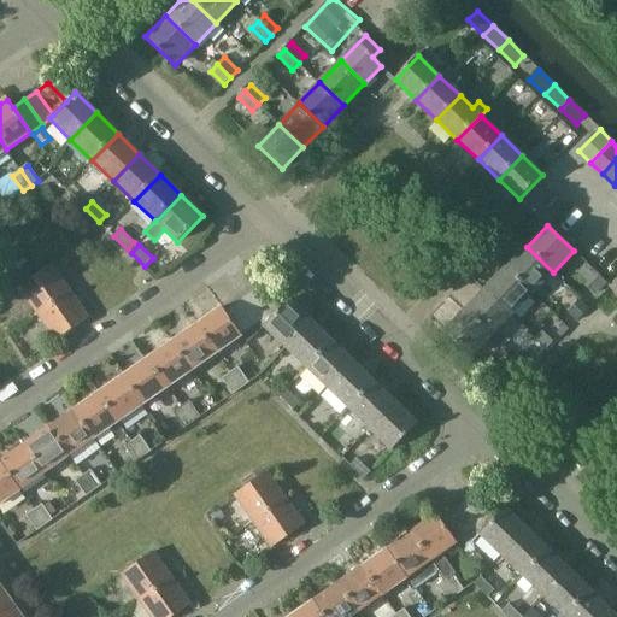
[(553,272),(527,247),(506,268),(533,293),(553,272)]
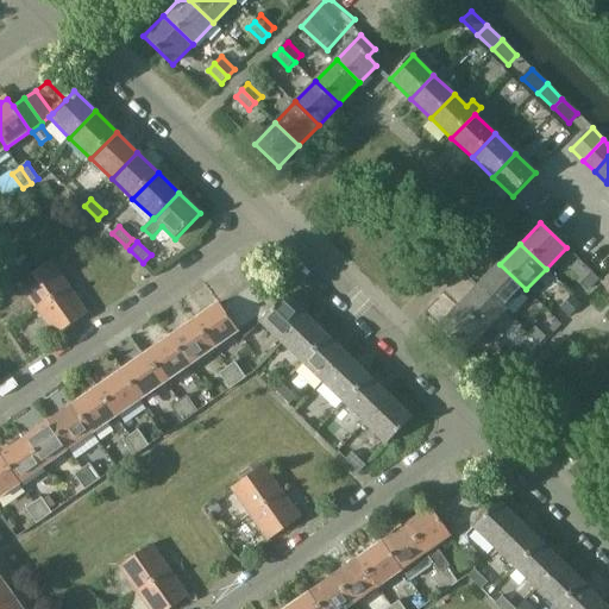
[(50,262),(19,283),(37,309),(64,290),(54,276),(58,274),(50,262)]
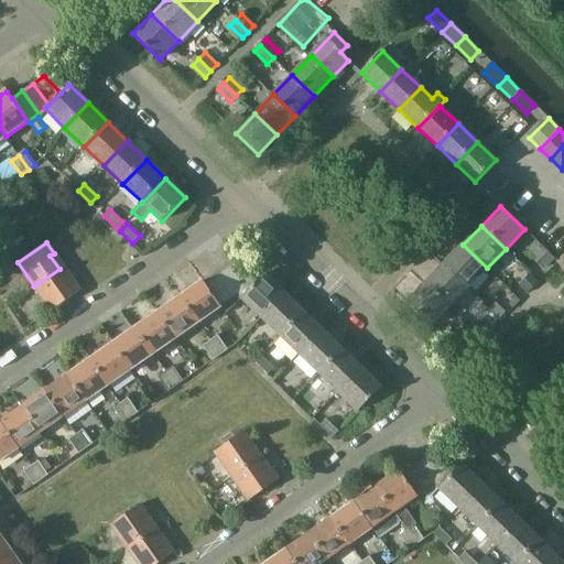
[(487,268),(463,245),(444,264),(468,288),(487,268)]
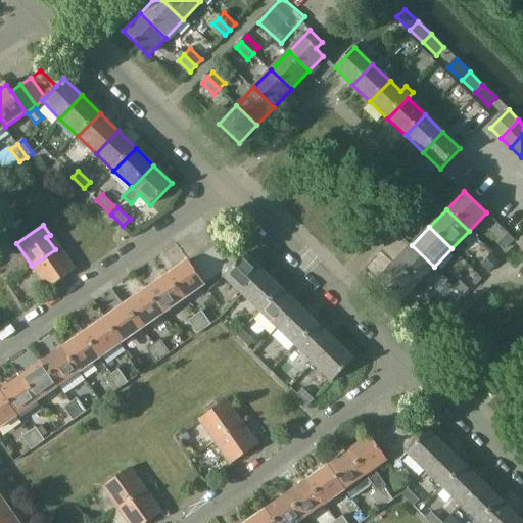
[(507,234),(498,244),(506,250),(514,240),(507,234)]
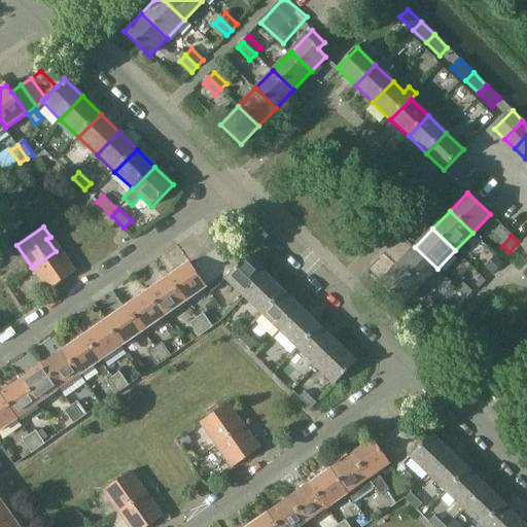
[(223,245),(222,246),(213,252),(229,276),(241,262),(223,245)]
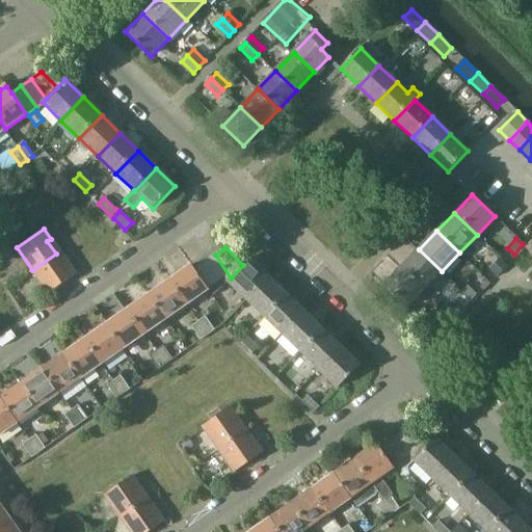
[(463,263),(467,273),(484,268),(487,277),(505,272),(498,247),(479,254),(480,258),(463,263)]
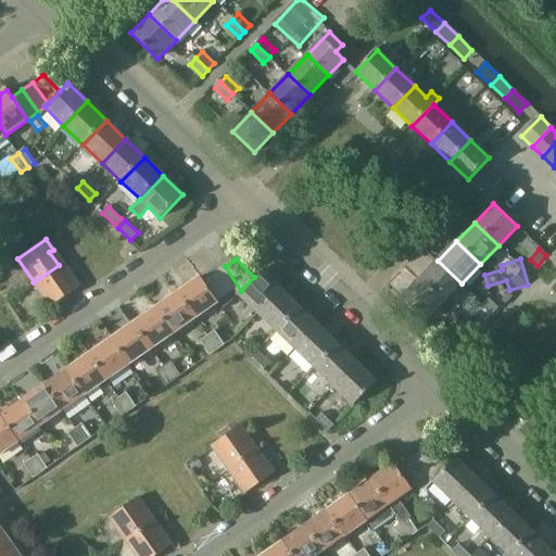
[(462,283),(438,261),(419,279),(443,303),(462,283)]
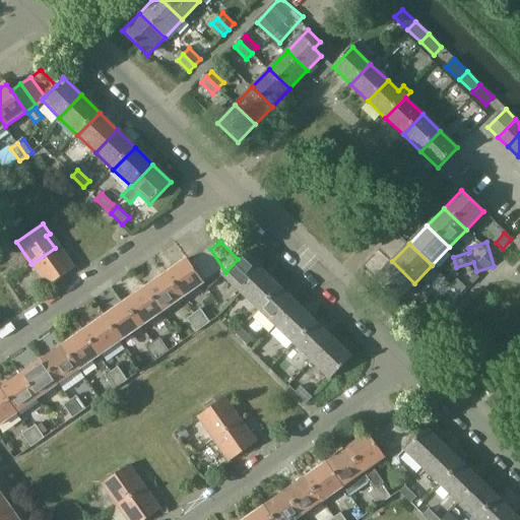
[(63,260),(55,248),(31,264),(48,286),(74,268),(67,258),(63,260)]
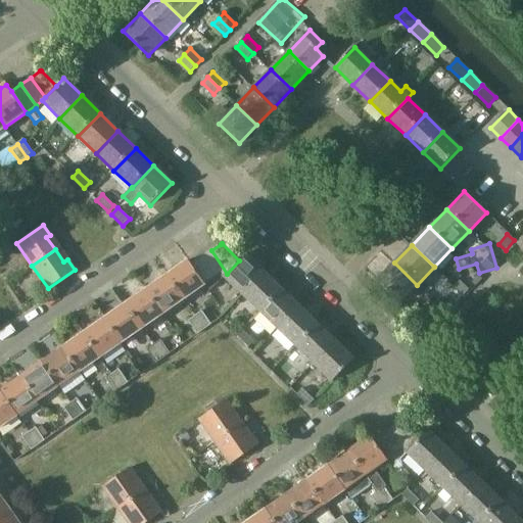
[(227,274),(211,250),(201,257),(215,277),(221,273),(224,276),(227,274)]
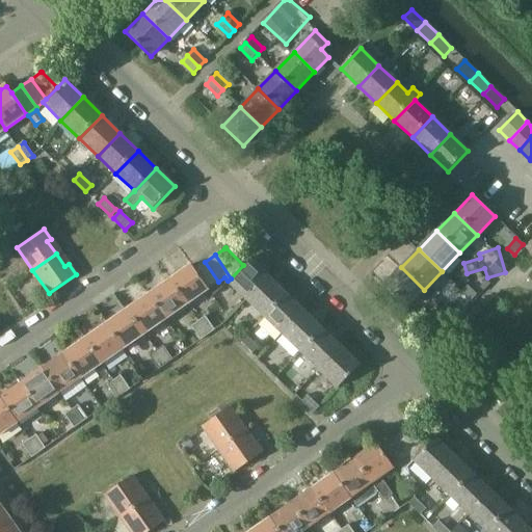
[(246,299),(269,276),(250,259),(243,265),(231,278),(228,281),(228,282),(246,299)]
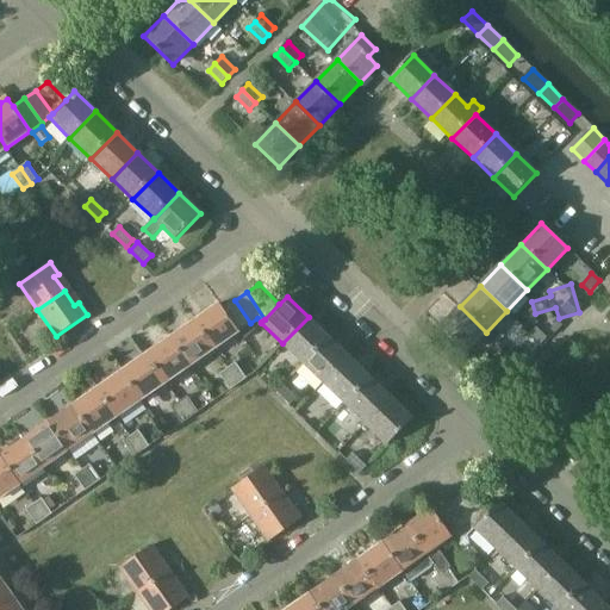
[(250,323),(235,300),(223,309),(238,331),(250,323)]
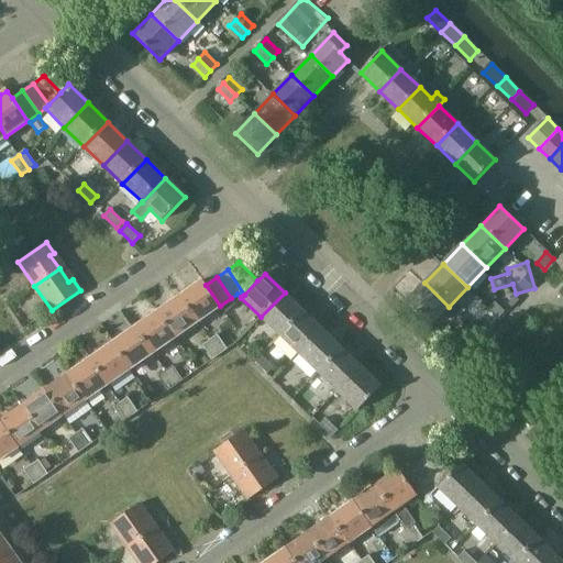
[(220,306),(206,285),(202,280),(180,296),(199,321),(220,307),(220,306)]
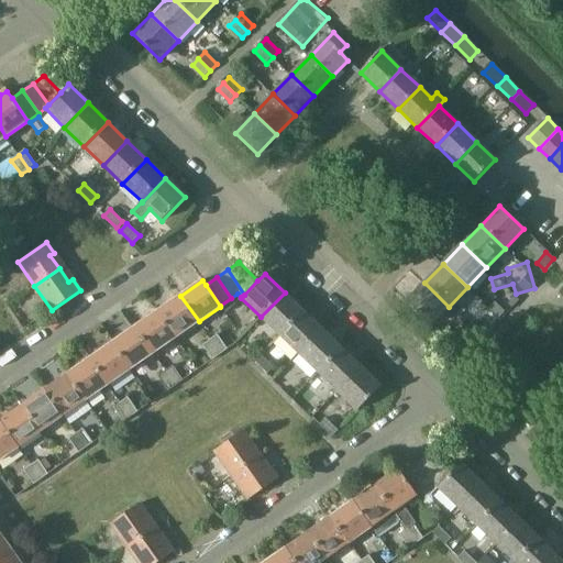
[(449,307),(424,283),(406,302),(430,326),(449,307)]
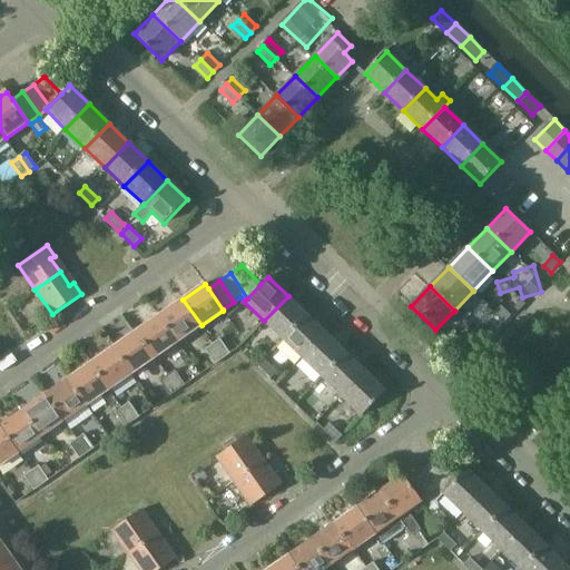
[(284,340),(307,315),(288,296),(264,321),(284,340)]
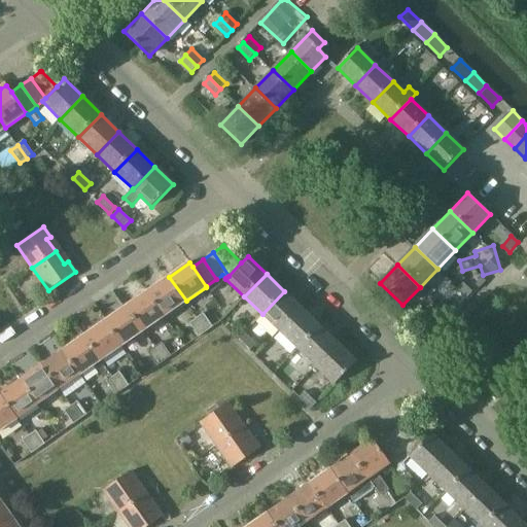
[(222,276),(206,287),(212,293),(225,279),(222,276)]
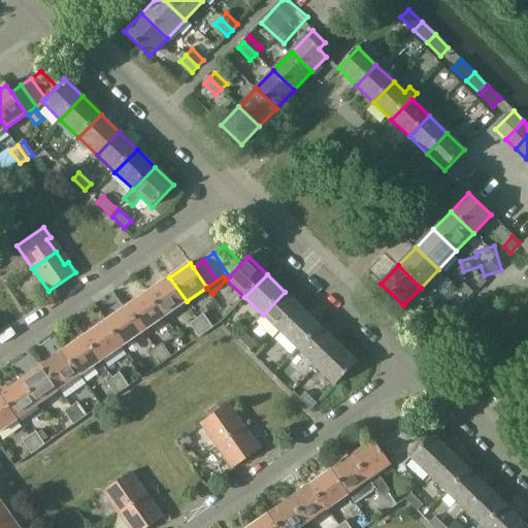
[(187,301),(169,277),(149,292),(165,316),(187,301)]
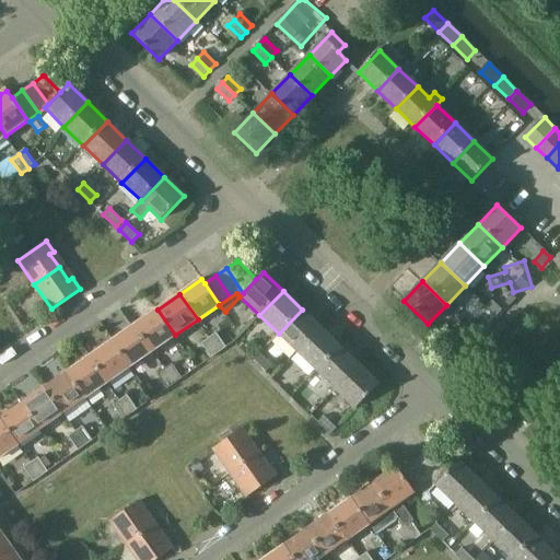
[(175,335),(158,310),(135,325),(153,351),(175,335)]
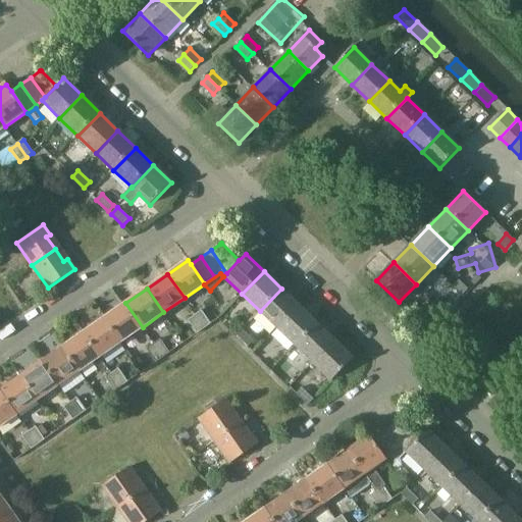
[(299,306),(281,289),(260,311),(277,328),(299,306)]
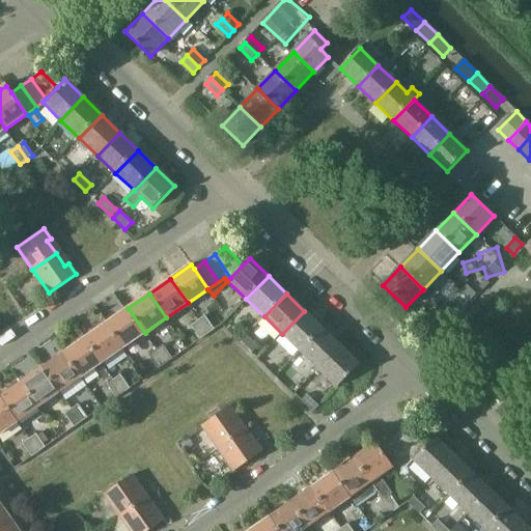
[(145,333),(128,308),(107,324),(123,347),(145,333)]
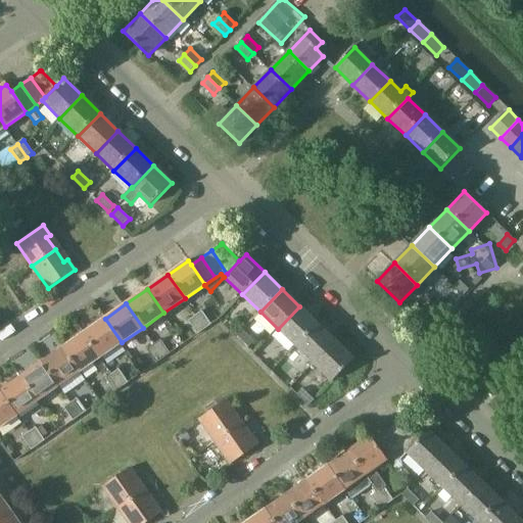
[(318,324),(299,306),(278,329),(296,346),(318,324)]
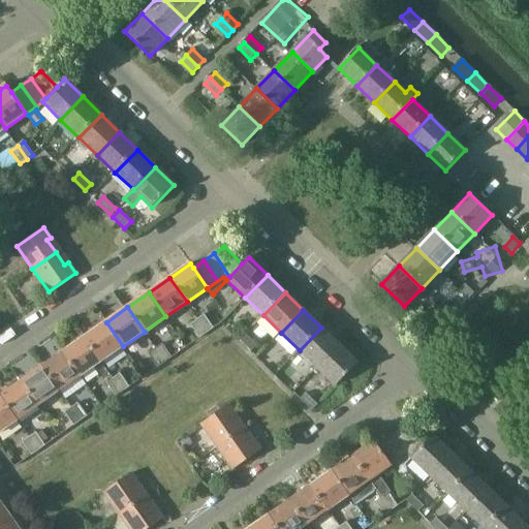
[(205,315),(197,320),(207,333),(214,329),(205,315)]
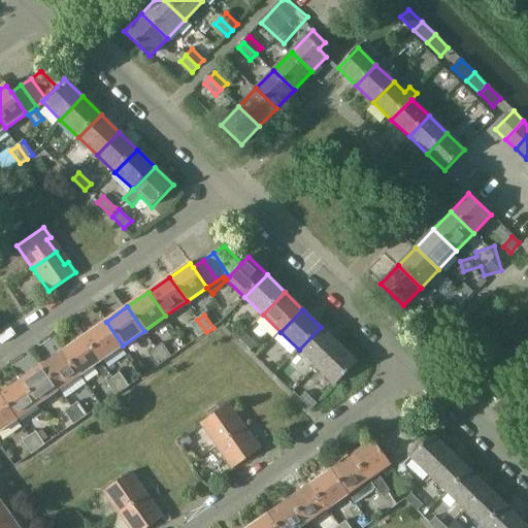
[(206,332),(197,320),(191,324),(200,337),(206,332)]
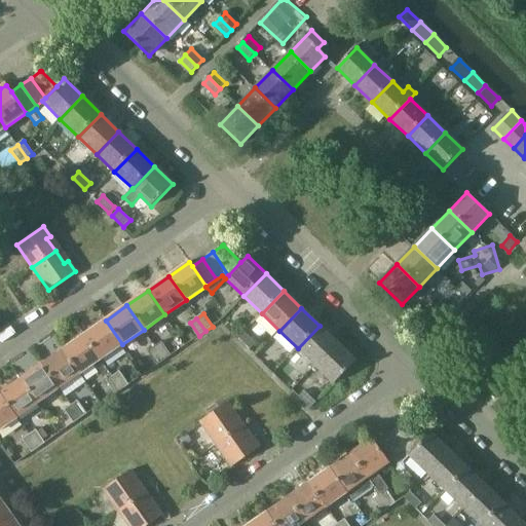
[(122,344),(106,321),(84,335),(102,360),(122,344)]
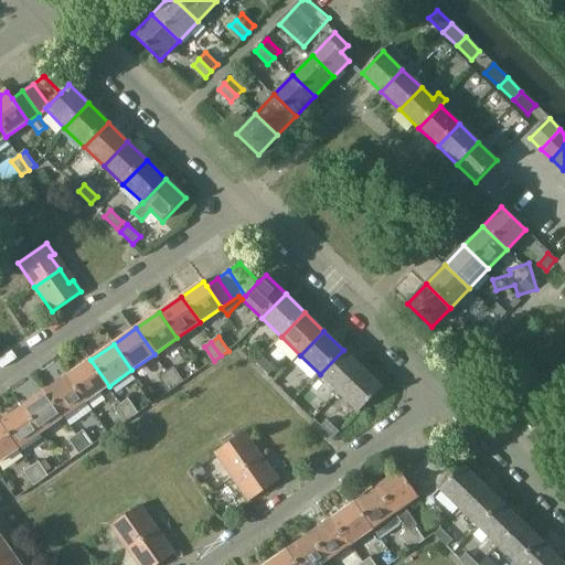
[(339,393),(363,369),(343,350),(320,374),(339,393)]
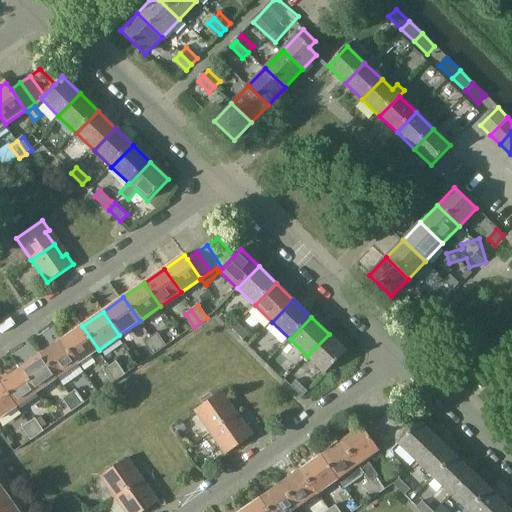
[(231,328),(243,340),(249,334),(237,323),(231,328)]
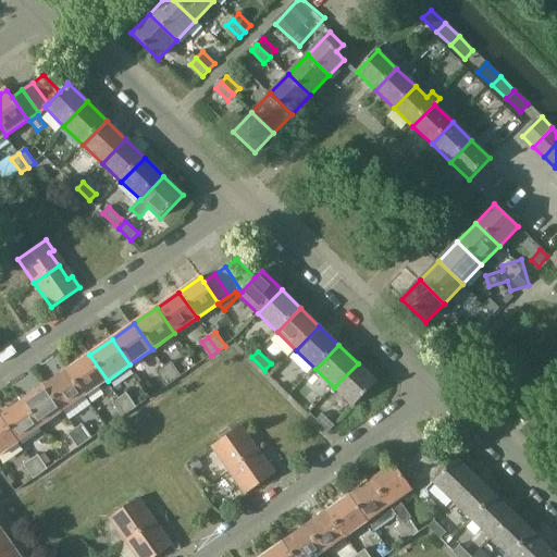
[(108,381),(89,355),(67,370),(85,396),(108,381)]
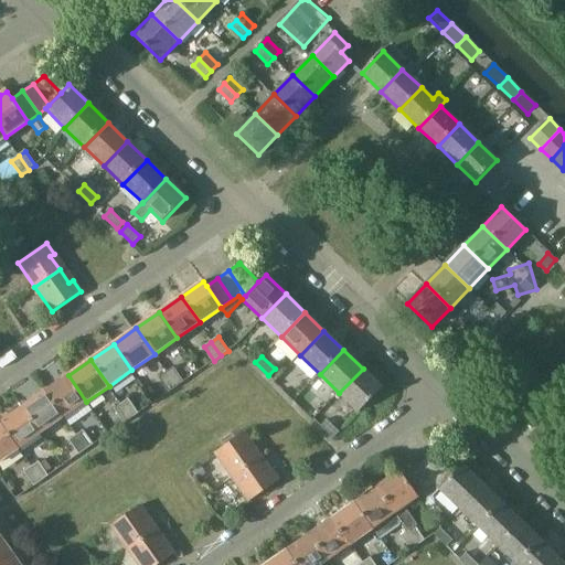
[(173,369),(167,373),(177,387),(183,382),(173,369)]
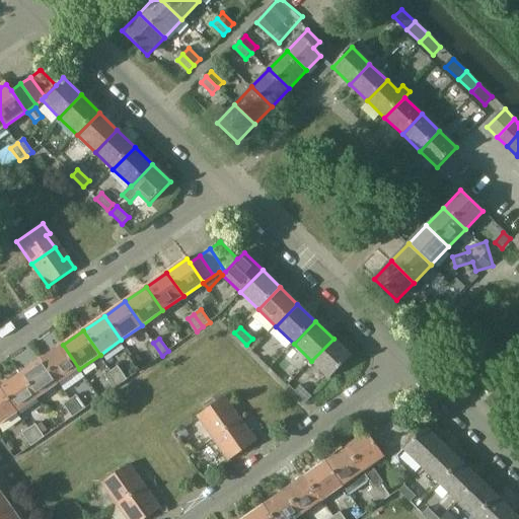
[(351,356),(334,339),(311,361),(329,378),(351,356)]
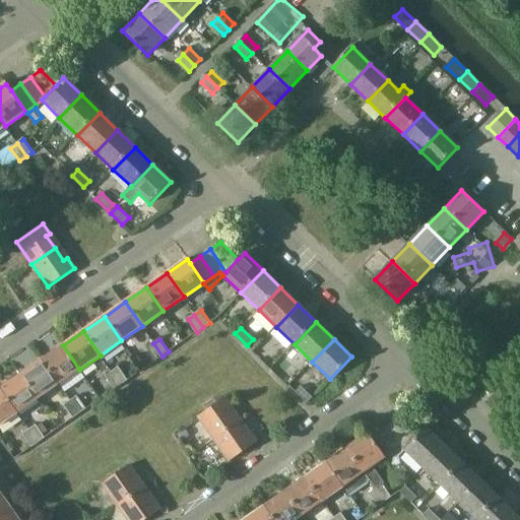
[(163,356),(153,343),(146,348),(155,362),(163,356)]
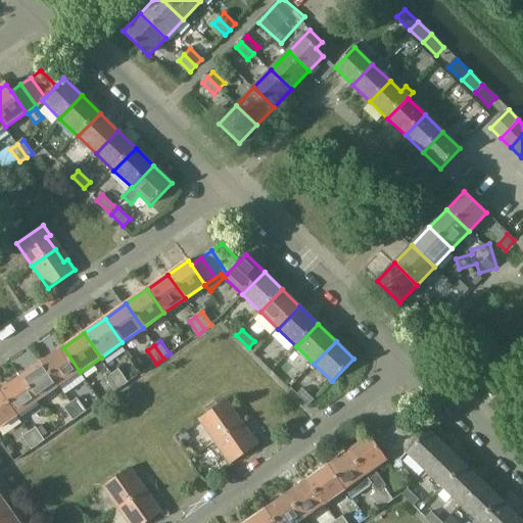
[(80,372),(63,347),(42,363),(59,386),(80,372)]
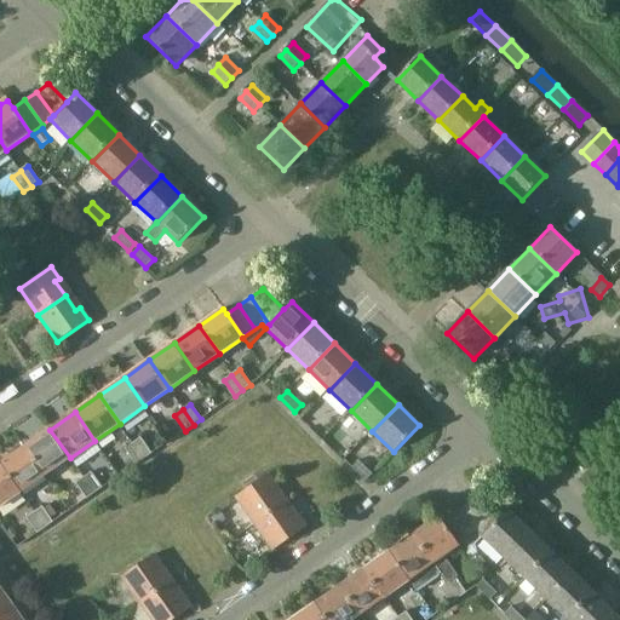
[(70,458),(50,430),(26,447),(45,476),(70,458)]
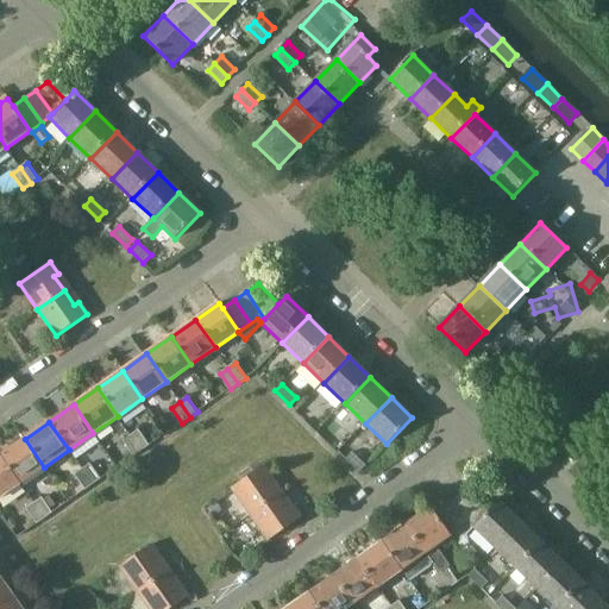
[(138,431),(131,437),(142,451),(149,446),(138,431)]
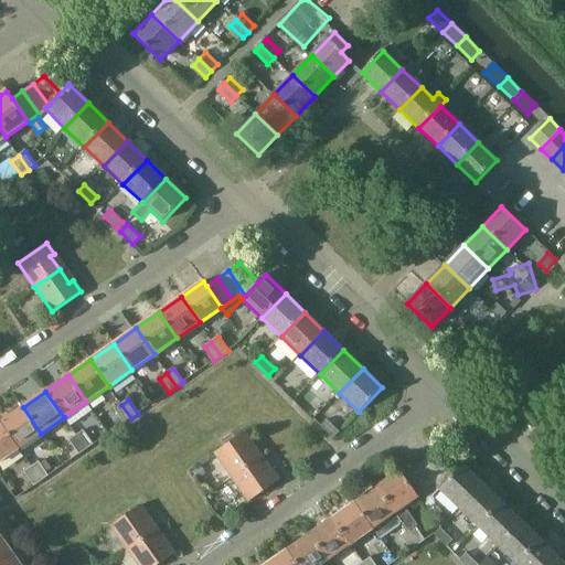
[(131,418),(121,405),(115,409),(124,424),(131,418)]
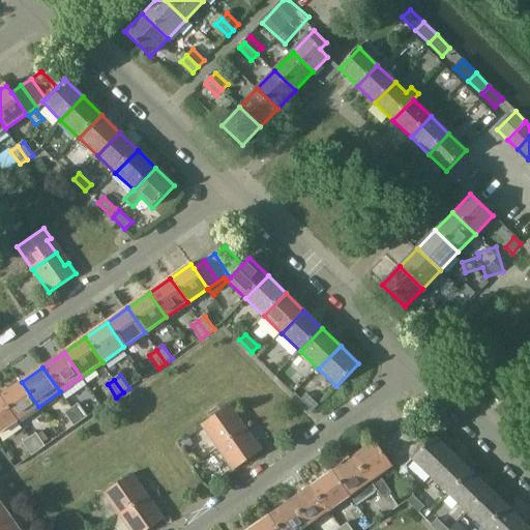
[(38,407),(22,382),(0,396),(18,421),(38,407)]
